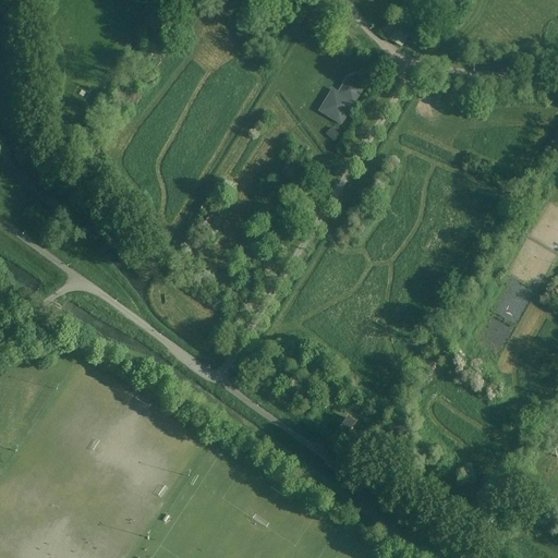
[(425,0),(422,0),(421,3),(433,10),(434,8),(435,5),(425,0)]
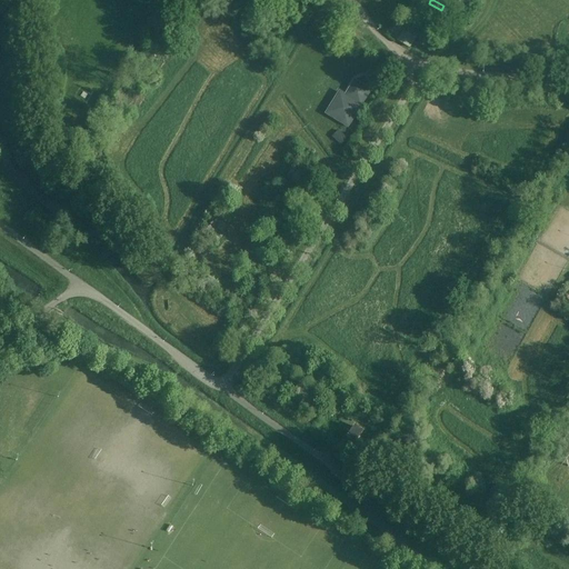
[(429,3),(426,8),(429,10),(438,16),(441,10),(429,3)]
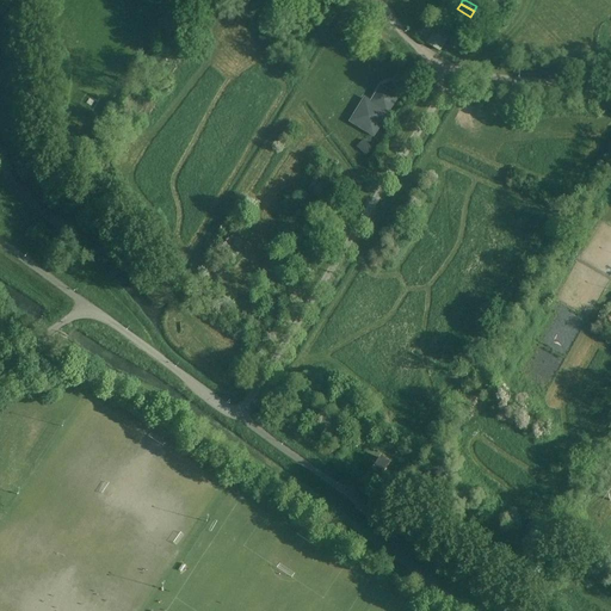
[(437,31),(429,44),(439,51),(448,37),(437,31)]
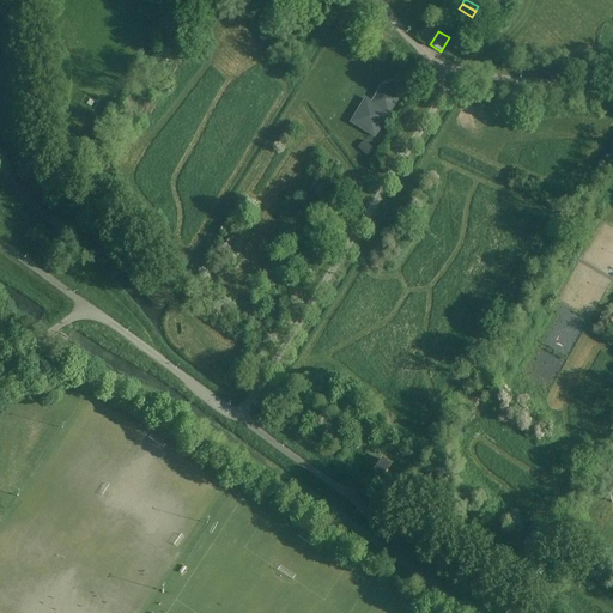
[(365,99),(351,123),(374,138),(375,138),(399,98),(382,87),(377,96),(375,101),(377,102),(375,105),(366,101),(365,99)]
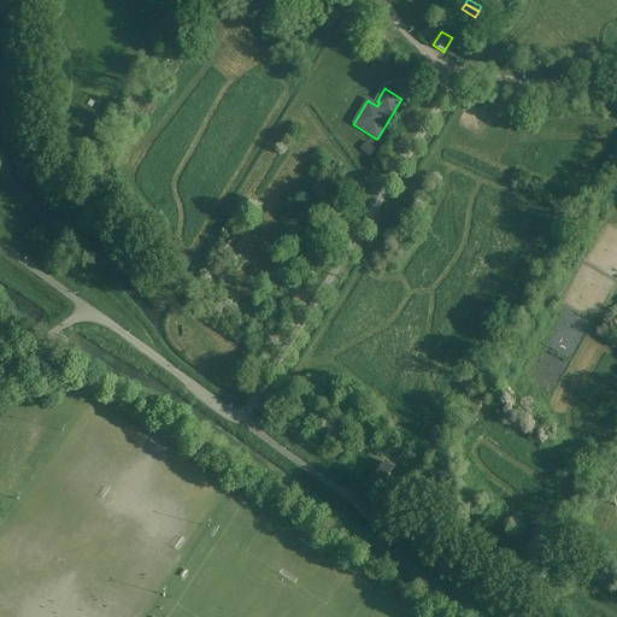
[(366,142),(360,150),(371,159),(377,152),(366,142)]
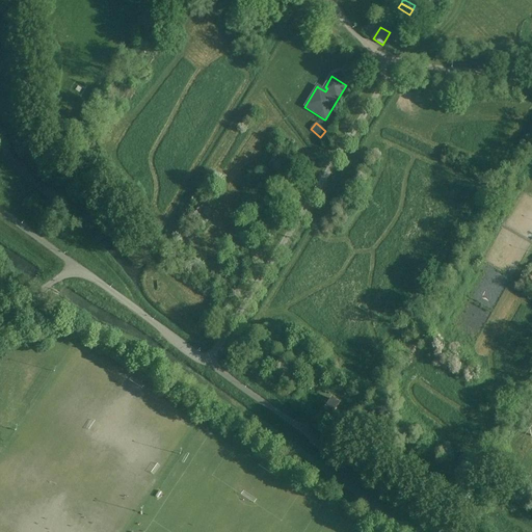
[(333,400),(325,409),(333,415),(339,405),(333,400)]
